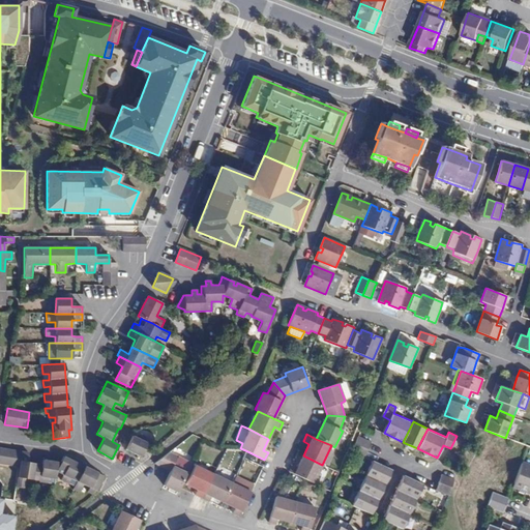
[(148,451),(150,450),(153,442),(142,436),(140,440),(133,436),(125,449),(141,457),(144,449),(148,451)]
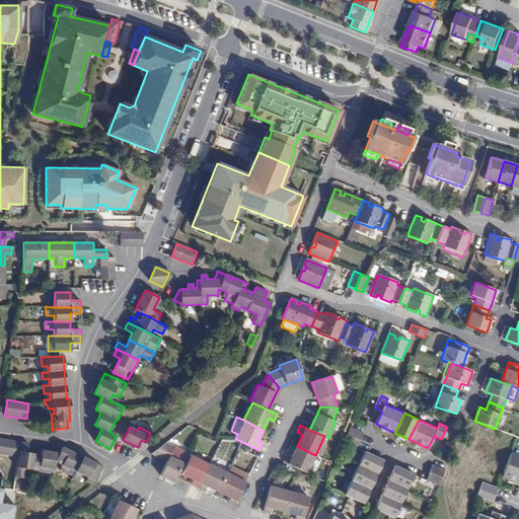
[(346,442),(358,447),(365,433),(353,428),(346,442)]
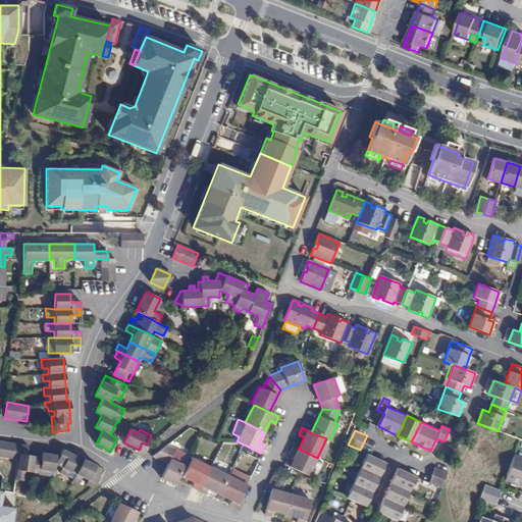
[(0,440),(0,457),(18,460),(16,476),(15,478),(23,480),(25,471),(39,473),(39,474),(47,476),(48,471),(54,472),(55,464),(57,455),(42,453),(41,457),(27,455),(28,446),(0,440)]
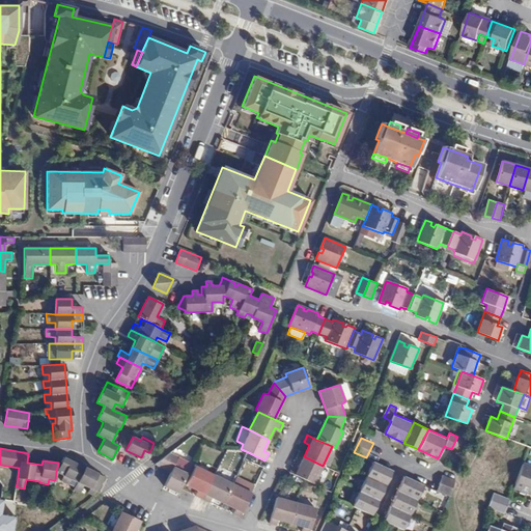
[(169,453),(155,465),(171,472),(164,486),(178,493),(183,483),(188,473),(174,467),(178,457),(169,453)]
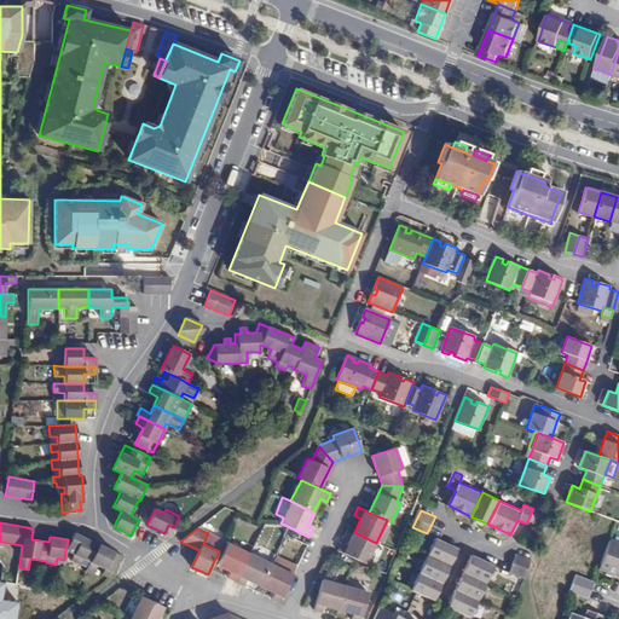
[(365,565),(376,543),(354,532),(347,545),(341,543),(337,551),(353,559),(365,565)]
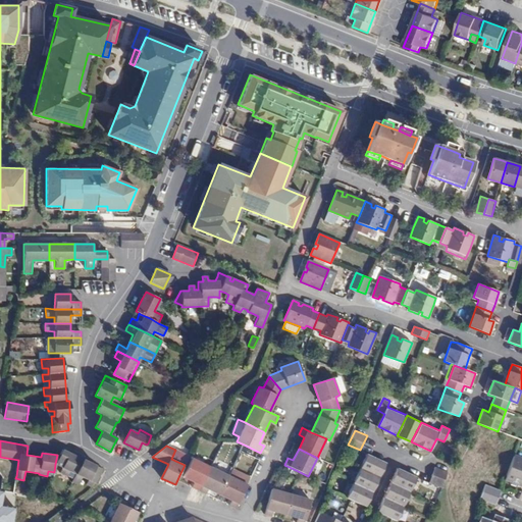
[(62,450),(55,464),(63,468),(60,472),(68,476),(69,474),(75,476),(73,479),(72,482),(79,485),(83,477),(88,480),(86,484),(91,487),(94,482),(96,483),(103,469),(62,450)]
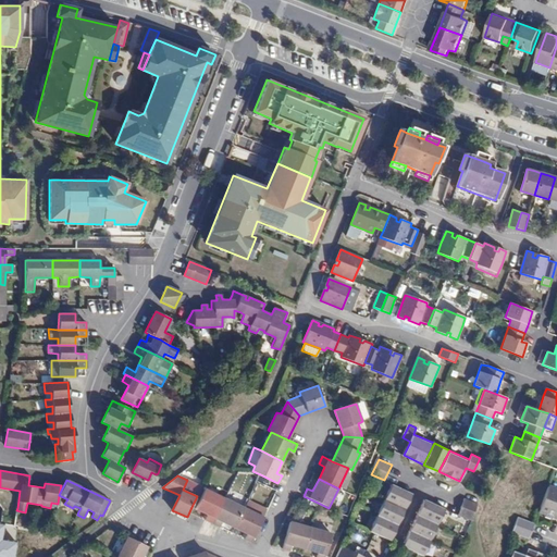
[(385,499),(406,509),(412,493),(393,484),(385,499)]
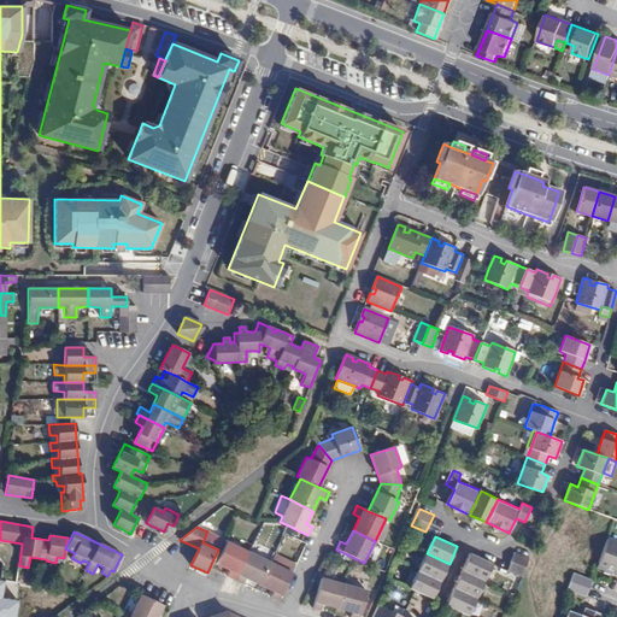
[(616,568),(616,540),(609,538),(598,566),(605,569),(613,571),(616,568)]
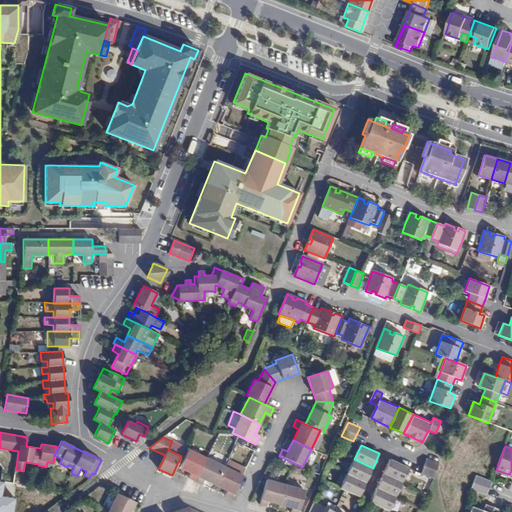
[(195,481),(207,457),(195,452),(189,449),(180,468),(191,473),(188,478),(195,481)]
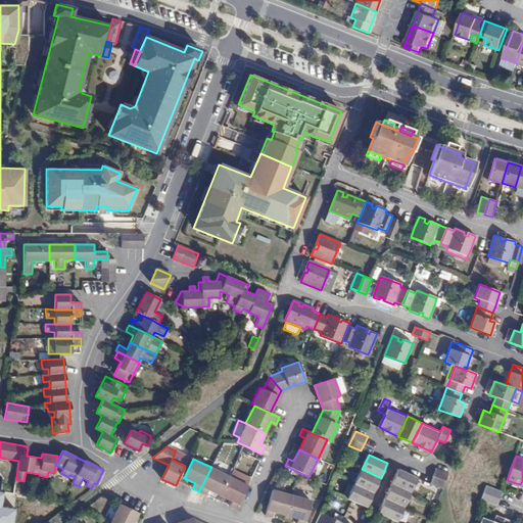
[(230,476),(211,467),(199,491),(206,495),(208,490),(221,495),(230,476)]
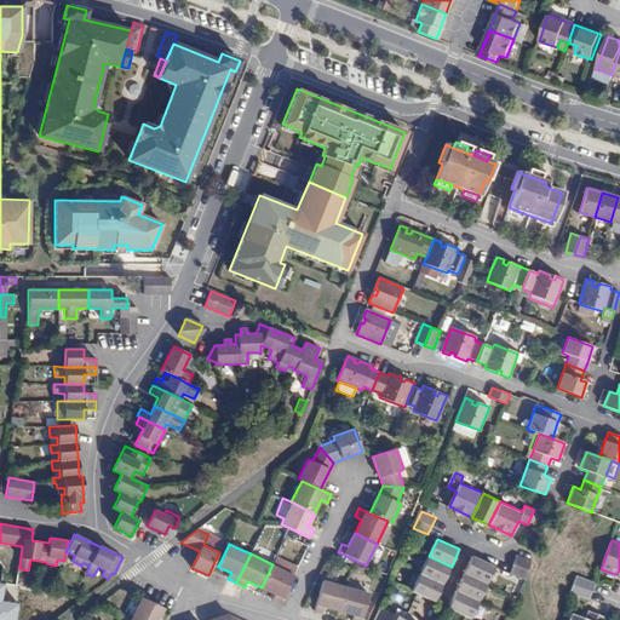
[(465,573),(488,584),(497,567),(472,555),(465,573)]
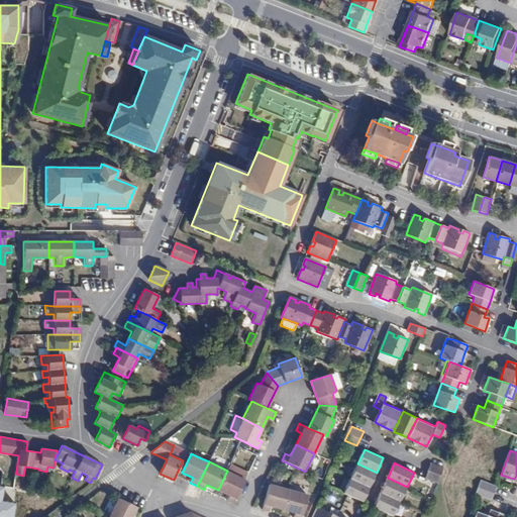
[(370,488),(377,473),(357,463),(350,479),(370,488)]
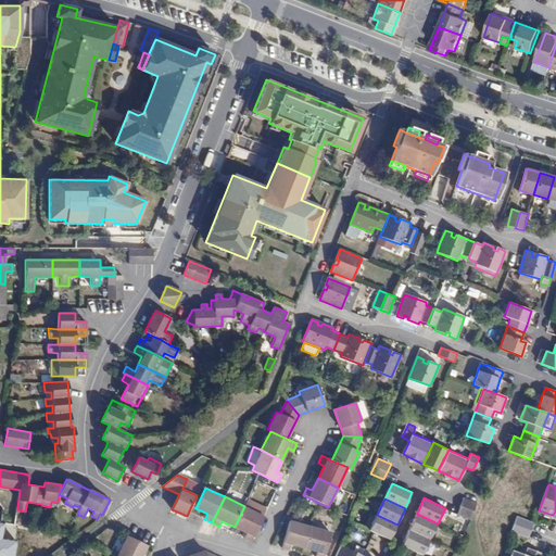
[(475,508),(477,503),(465,498),(458,514),(470,519),(475,508)]
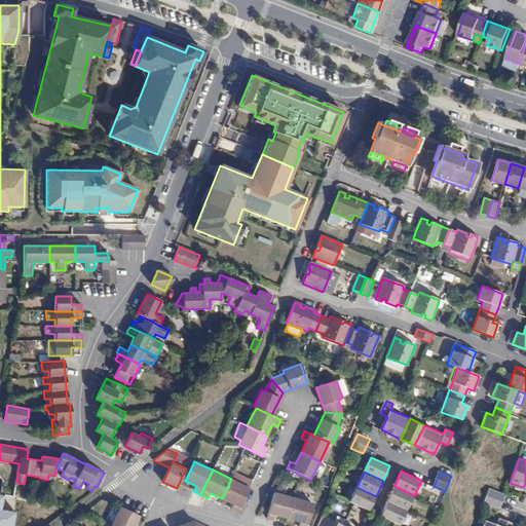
[(250,488),(231,479),(222,498),(233,504),(231,510),(237,513),(250,488)]
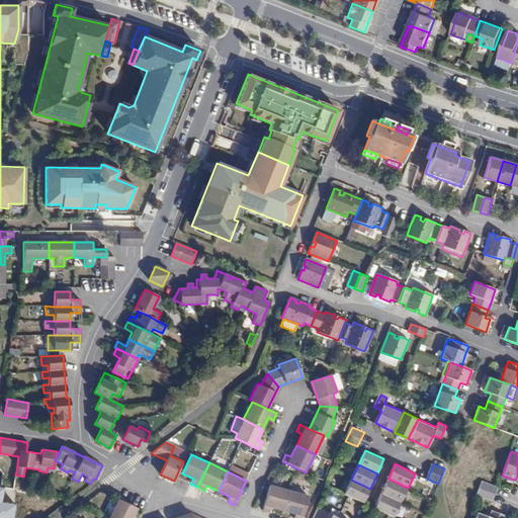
[(381,493),(401,503),(408,488),(389,479),(381,493)]
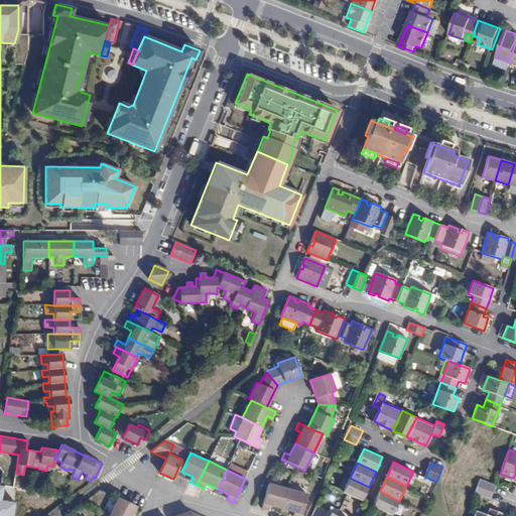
[(363,501),(369,487),(350,478),(343,492),(363,501)]
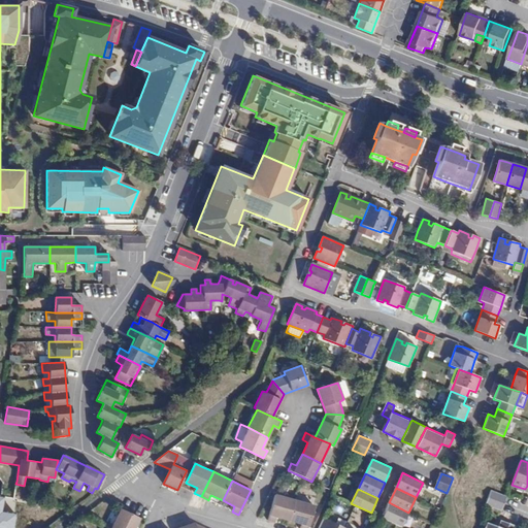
[(507,497),(491,490),(485,505),(501,512),(507,497)]
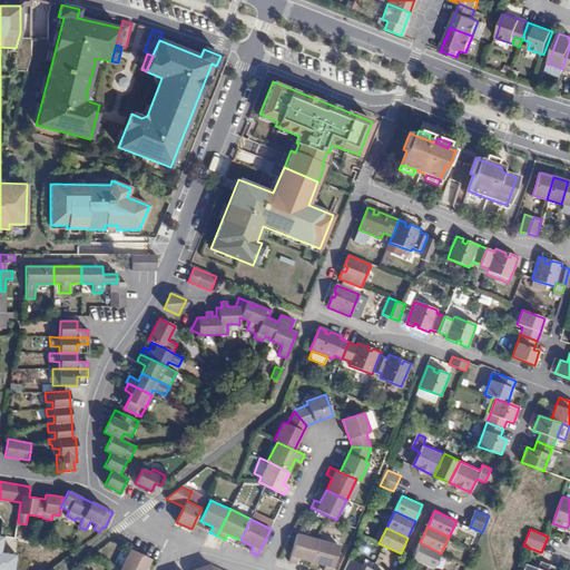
[(0,569),(18,569),(21,554),(7,554),(8,534),(0,533),(0,569)]
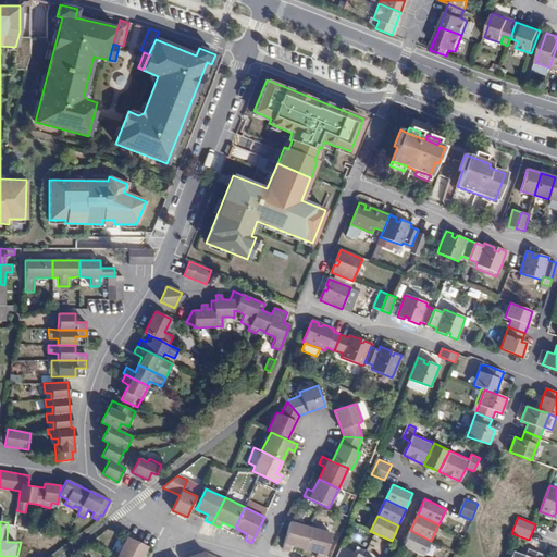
[(305,548),(310,528),(289,522),(282,548),(289,552),(292,545),(305,548)]
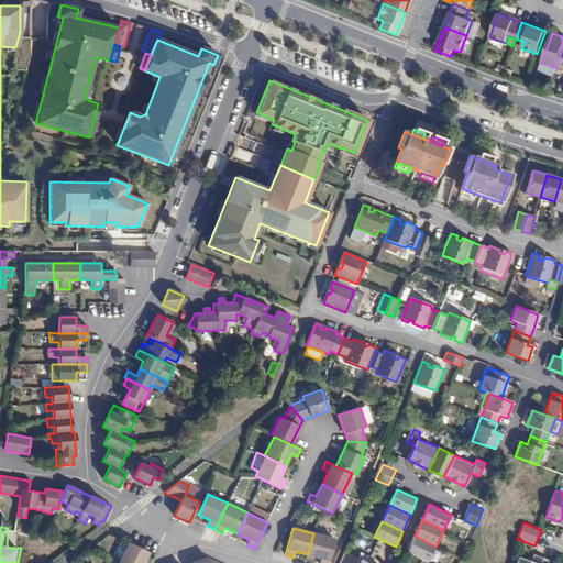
[(320,562),(328,562),(334,540),(313,533),(308,554),(321,559),(320,562)]
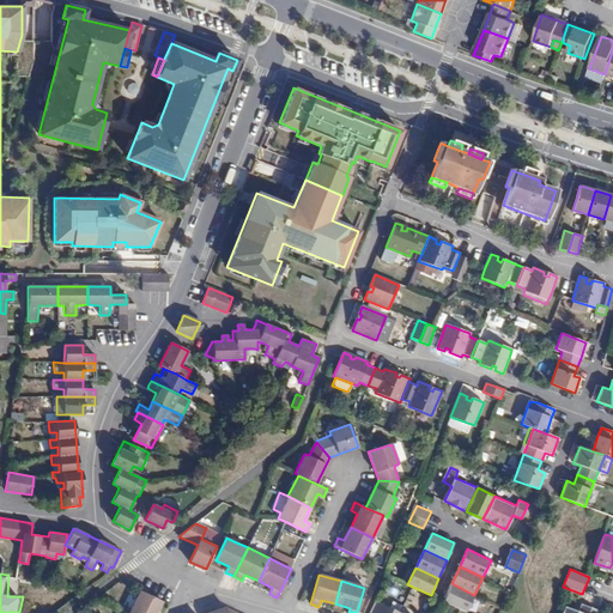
[(467,611),(474,595),(451,583),(443,600),(467,611)]
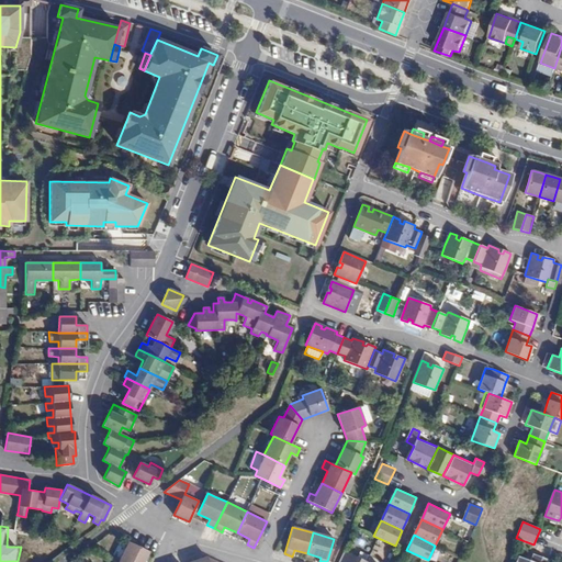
[(128,541),(119,561),(121,561),(143,561),(145,558),(148,551),(128,541)]
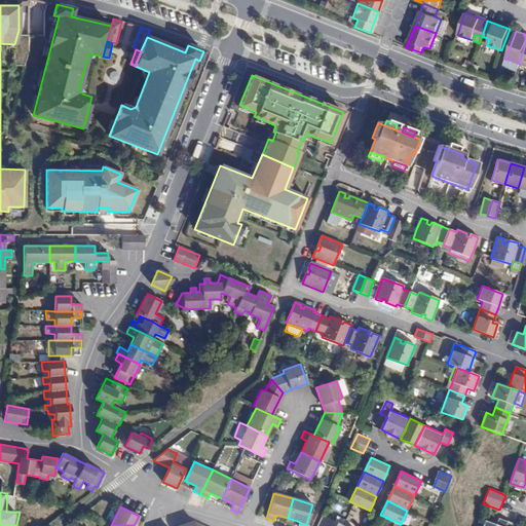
[(343,525),(344,525),(323,516),(318,525),(343,525)]
